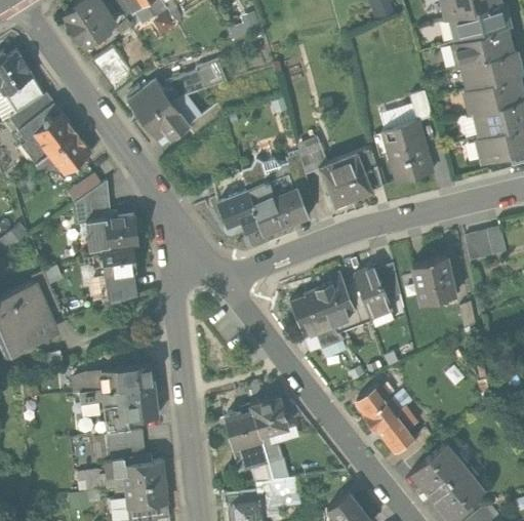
[(115,28),(96,0),(82,0),(74,5),(77,9),(66,16),(87,49),(89,48),(110,35),(108,32),(115,28)]
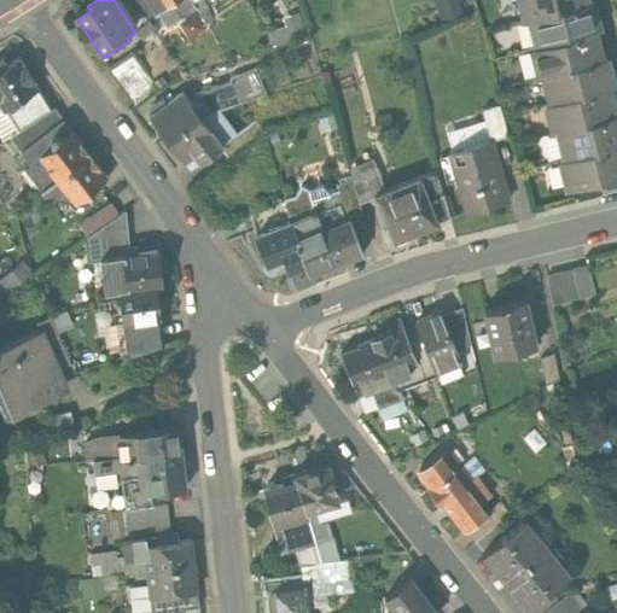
[(132,0),(149,24),(158,17),(146,0),(132,0)]
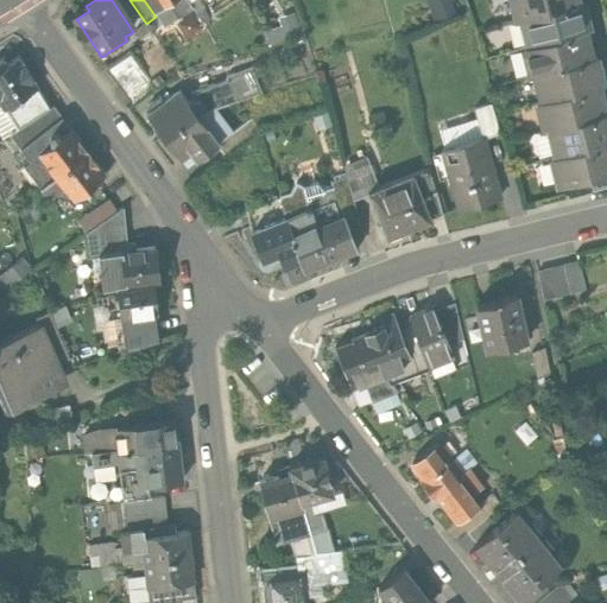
[(177,0),(144,0),(156,17),(166,31),(179,21),(169,6),(177,0)]
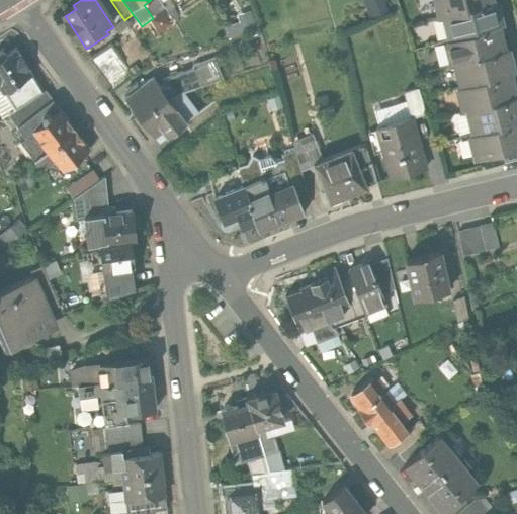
[(367,0),(372,13),(391,8),(388,0),(367,0)]
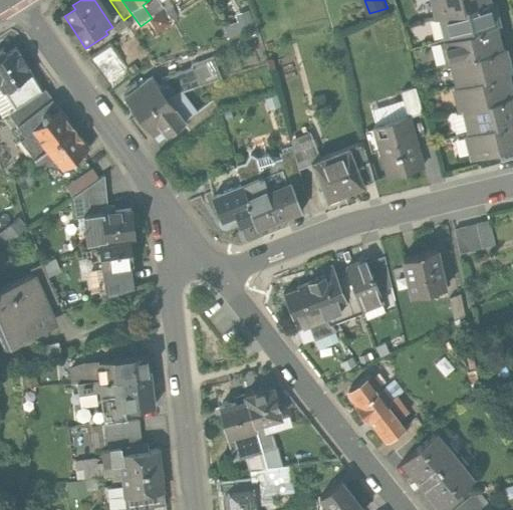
[(431,0),(436,18),(441,17),(486,4),(484,0),(431,0)]
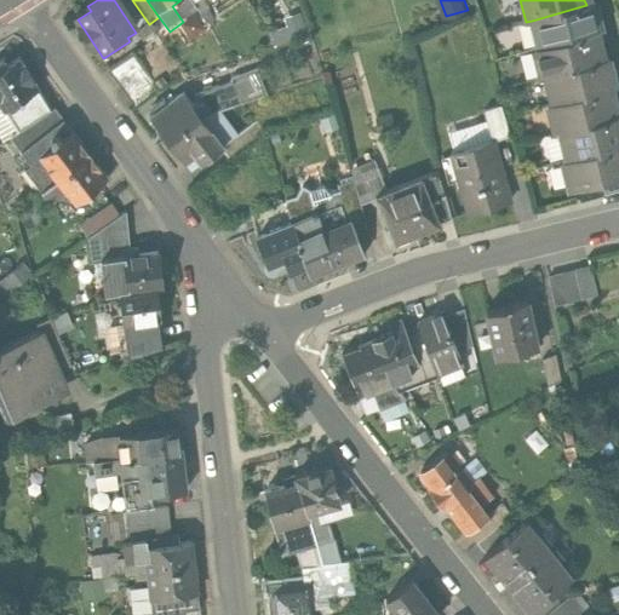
[(596,34),(599,34),(594,15),(596,13),(594,4),(586,5),(532,21),(539,49),(596,34)]
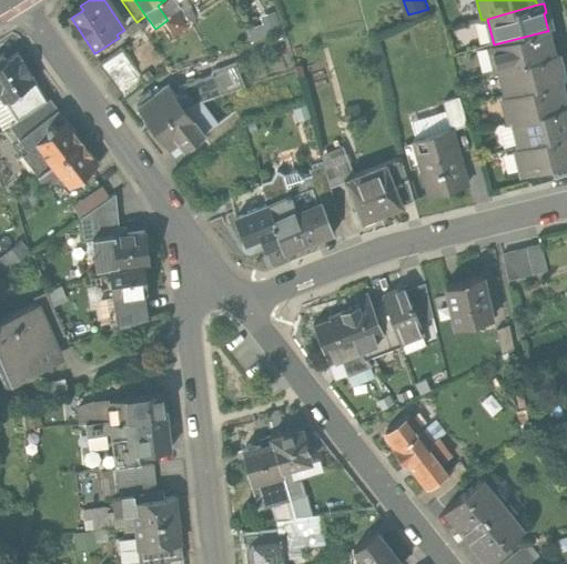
[(548,39),(546,31),(494,44),(489,46),(496,71),(499,70),(550,58),(546,40),(548,39)]
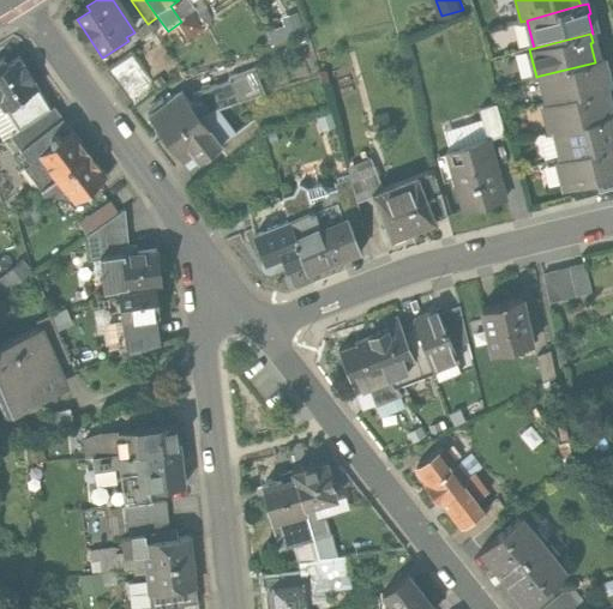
[(132,58),(115,70),(104,56),(102,58),(91,65),(103,80),(110,74),(136,108),(158,92),(132,58)]
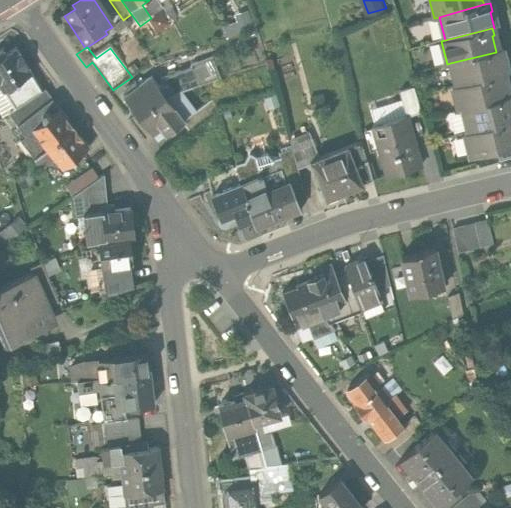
[(504,58),(502,50),(496,52),(450,63),(457,87),(504,75),(506,75),(502,58),(504,58)]
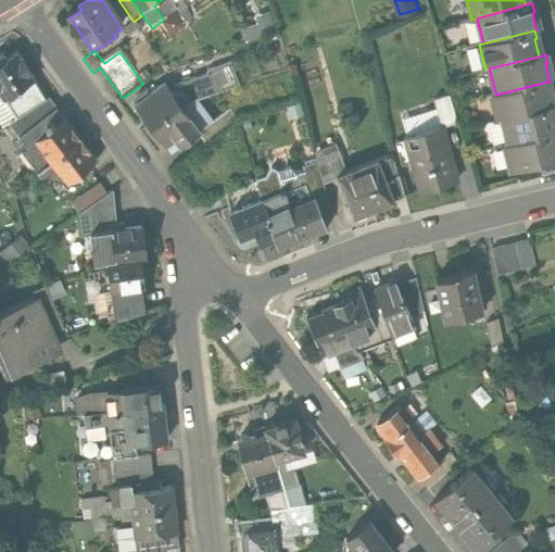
[(41,90),(21,58),(9,65),(5,60),(0,63),(0,92),(1,92),(20,121),(50,101),(48,100),(51,98),(45,88),(41,90)]
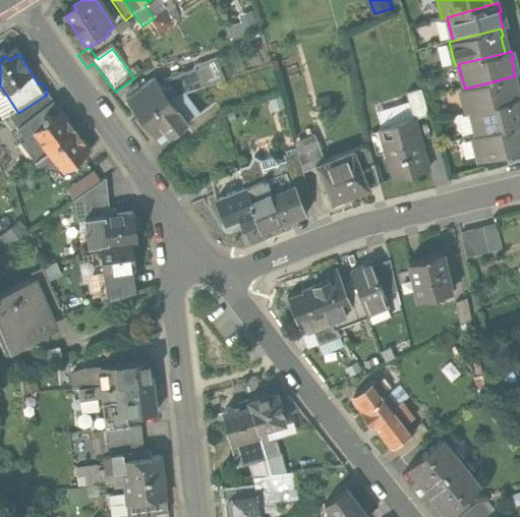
[(192,74),(157,84),(169,101),(185,96),(199,92),(200,94),(226,84),(217,62),(191,71),(192,74)]
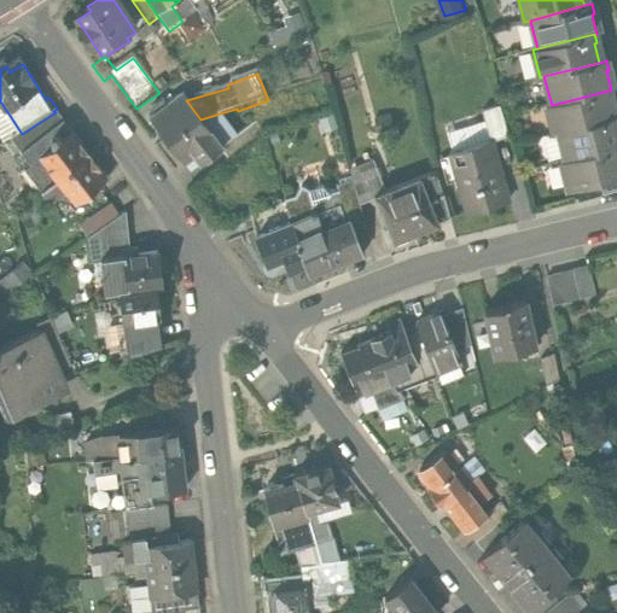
[(611,100),(609,91),(552,105),(547,106),(554,134),(557,133),(613,118),(609,100),(611,100)]
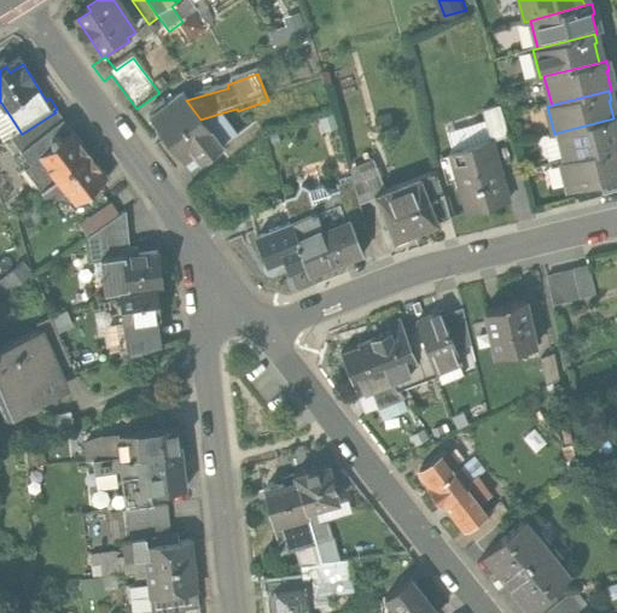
[(150,120),(168,144),(201,120),(186,100),(184,95),(150,120)]
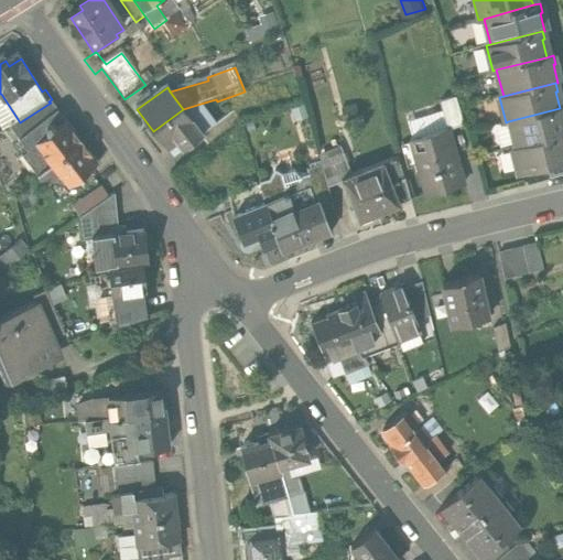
[(447,129),(447,130),(462,126),(453,97),(436,103),(445,129),(447,129)]
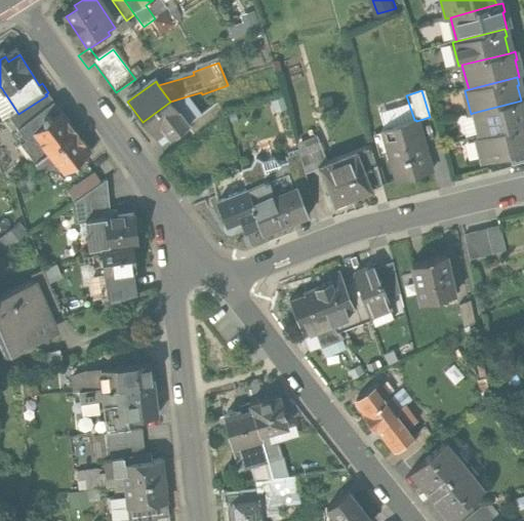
[(18,131),(53,105),(47,95),(18,114),(10,119),(18,131)]
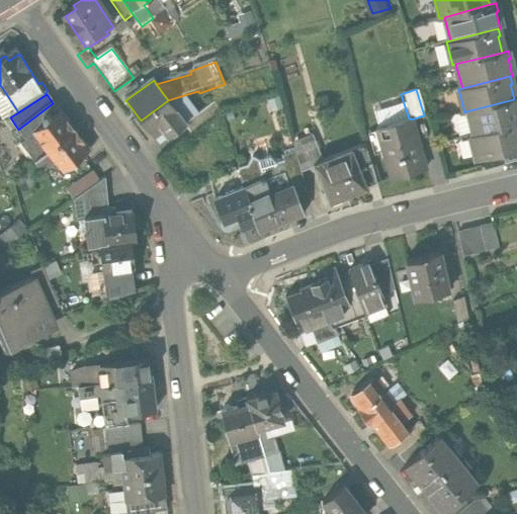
[(199,115),(184,95),(168,100),(141,120),(155,140),(163,134),(168,140),(185,126),(187,125),(199,116),(199,115)]
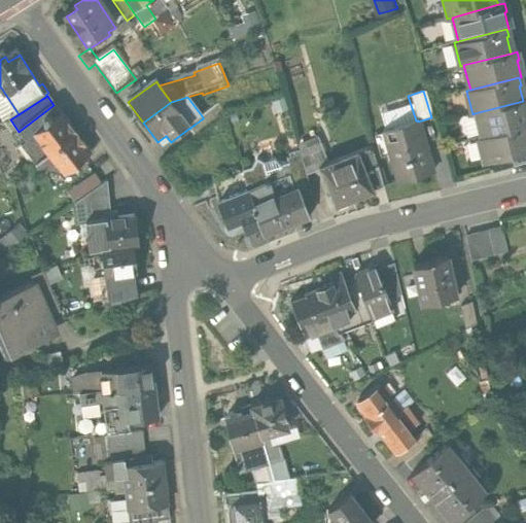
[(525,100),(523,101),(475,113),(482,138),(525,127),(525,100)]
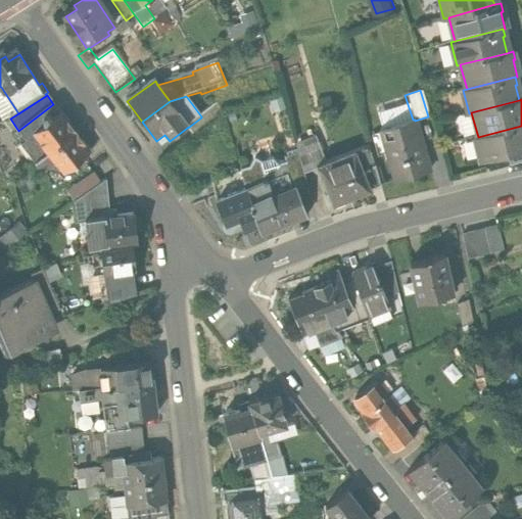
[(36,164),(77,134),(53,104),(18,131),(27,141),(21,145),(36,164)]
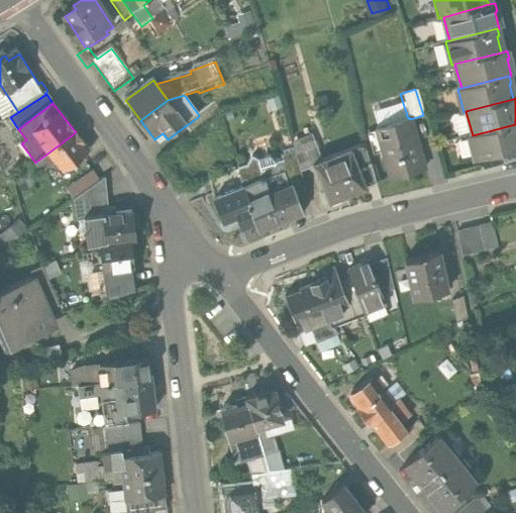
[(199,115),(199,116),(187,125),(185,126),(192,137),(221,115),(214,105),(199,115)]
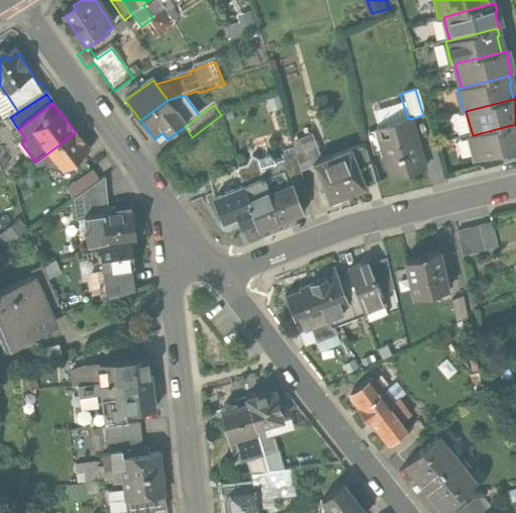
[(425,167),(410,119),(410,118),(408,118),(374,128),(389,178),(425,167)]
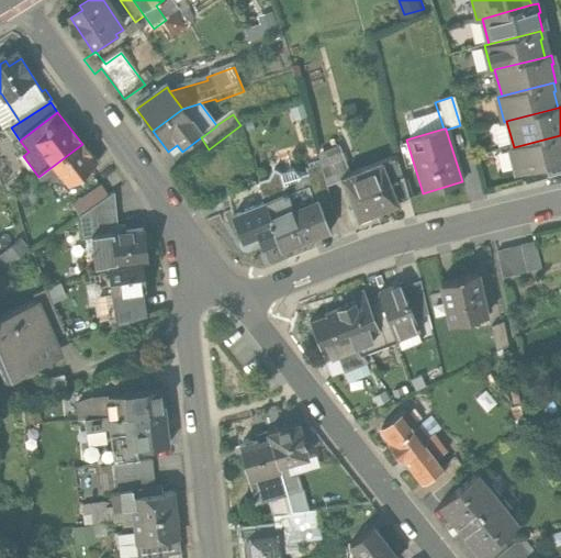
[(560,135),(514,147),(508,148),(515,175),(546,167),(560,163),(560,135)]
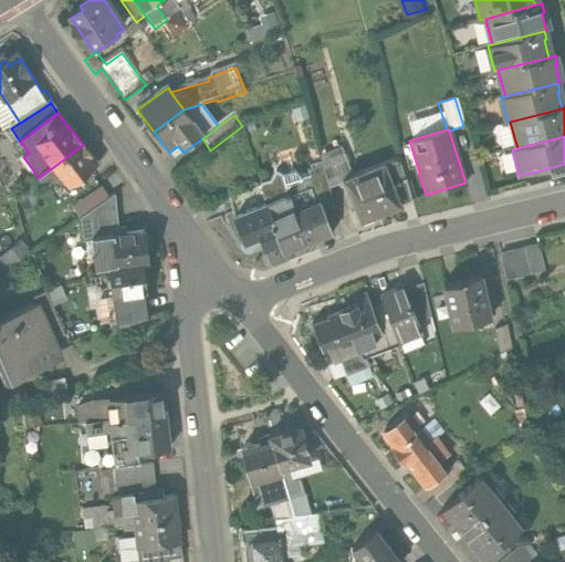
[(100,166),(83,145),(39,178),(45,187),(61,176),(70,189),(100,166)]
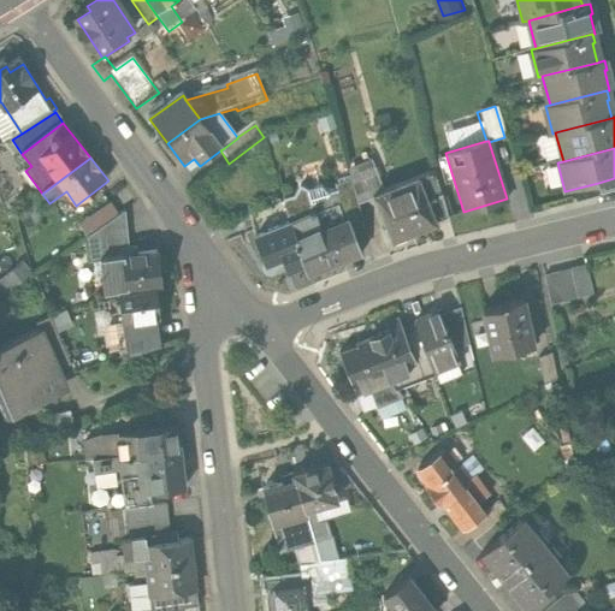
[(419,179),(437,224),(449,219),(431,175),(419,179)]
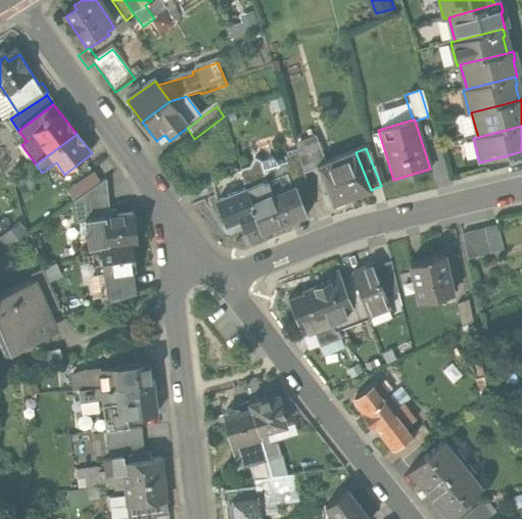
[(511,167),(521,163),(521,151),(508,155),(511,167)]
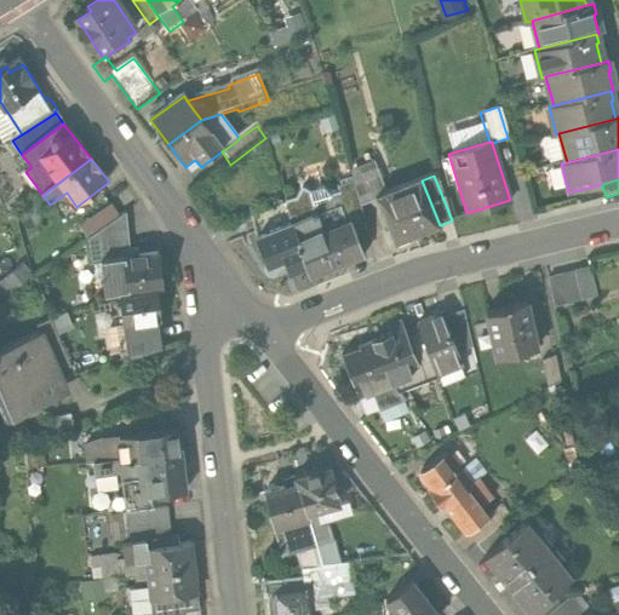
[(422,180),(379,197),(397,243),(440,226),(440,225),(422,180)]
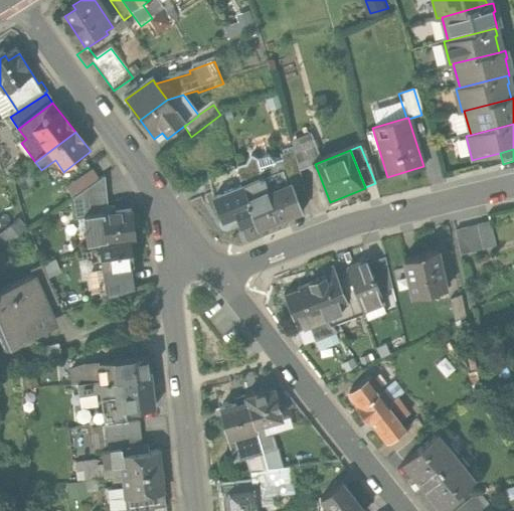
[(281,157),(283,161),(301,207),(309,203),(295,153),(281,157)]
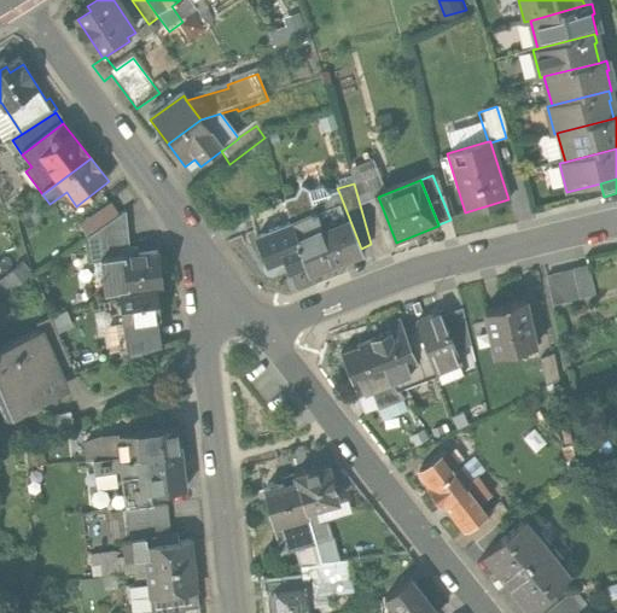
[(285,203),(290,225),(307,268),(310,276),(344,264),(343,258),(360,251),(362,257),(364,256),(361,249),(339,193),(330,197),(322,190),(312,194),(302,190),(297,199),(285,203)]
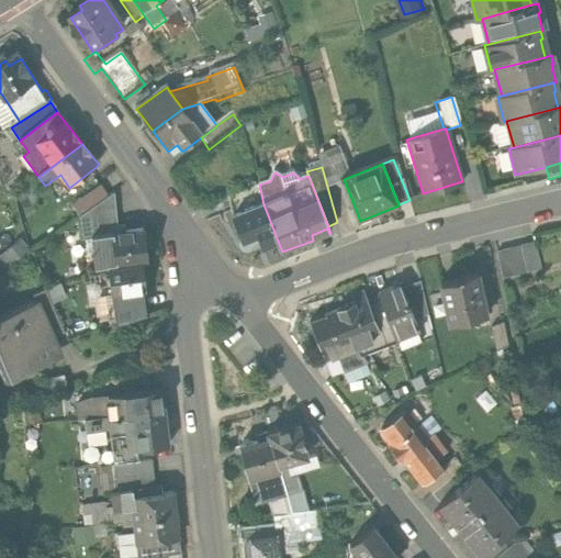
[(239,214),(262,205),(256,188),(233,197),(239,214)]
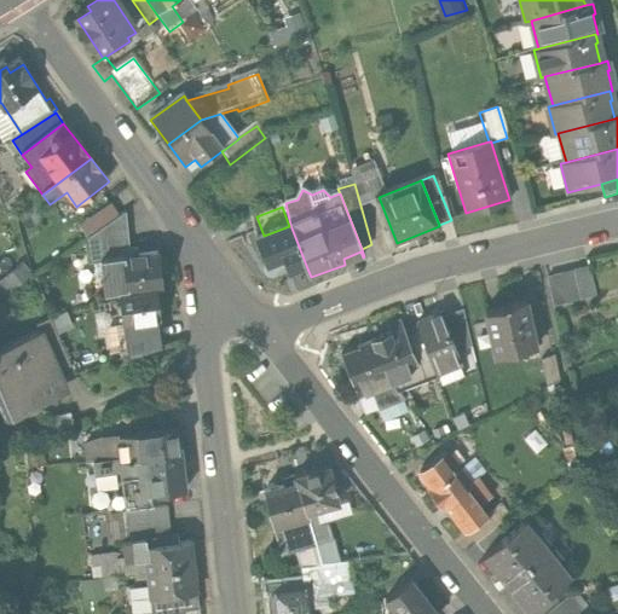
[(131,259),(131,253),(126,215),(87,241),(97,265),(102,264),(100,261),(126,258),(126,259),(131,259)]
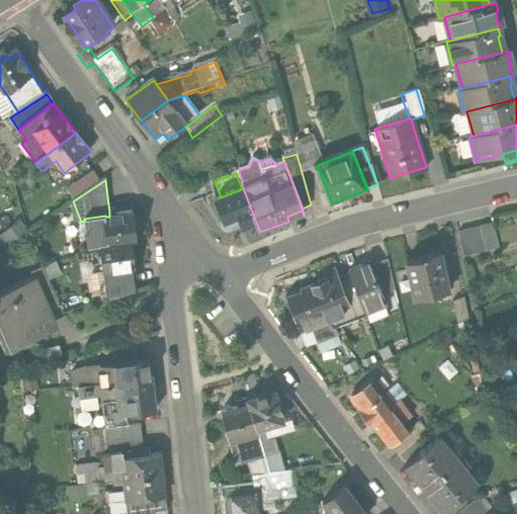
[(243,188),(242,189),(221,197),(213,200),(225,229),(240,224),(242,230),(257,225),(243,188)]
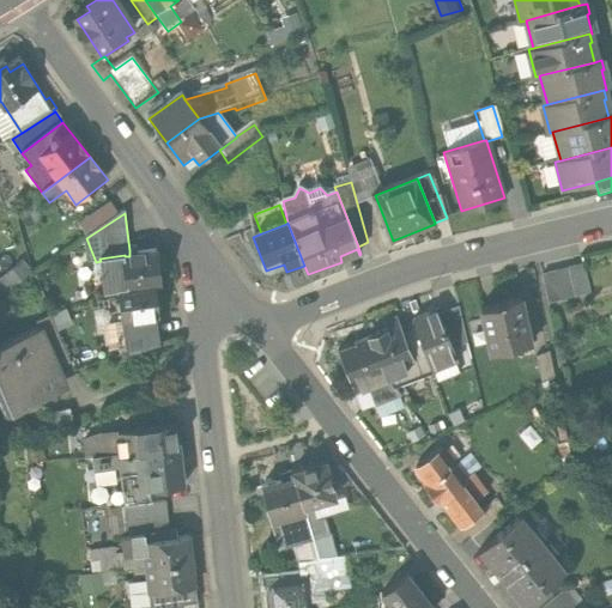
[(104,292),(117,291),(119,291),(156,286),(161,286),(157,253),(137,255),(137,249),(129,250),(129,256),(125,256),(125,255),(100,259),(101,261),(104,292)]
